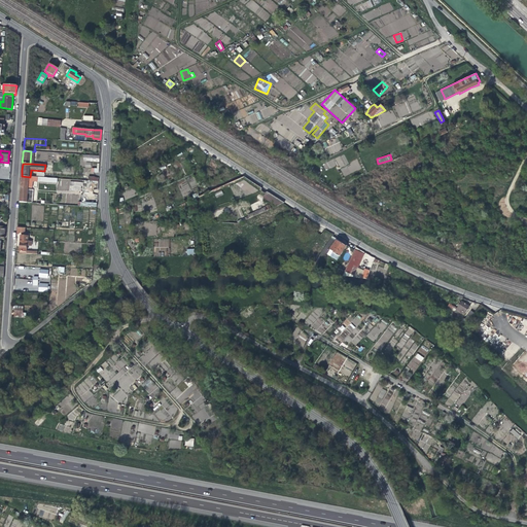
[(30,181),(56,183),(57,179),(30,177),(22,176),(21,189),(20,202),(26,203),(27,200),(27,187),(29,187),(30,181)]
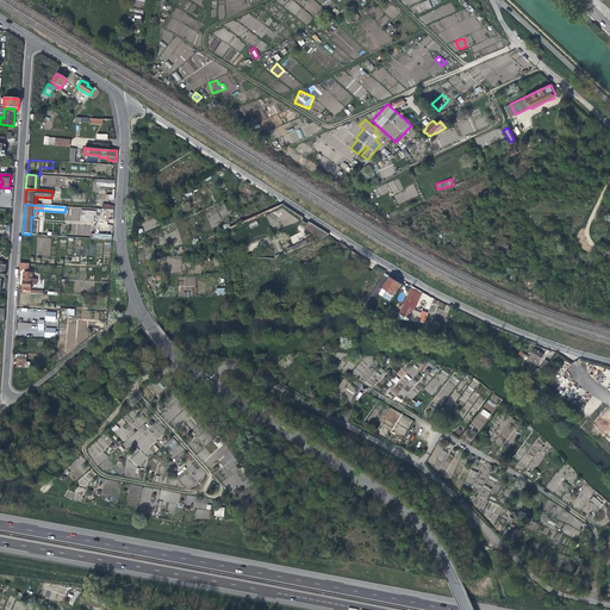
[(94,209),(67,209),(67,221),(94,221),(94,209)]
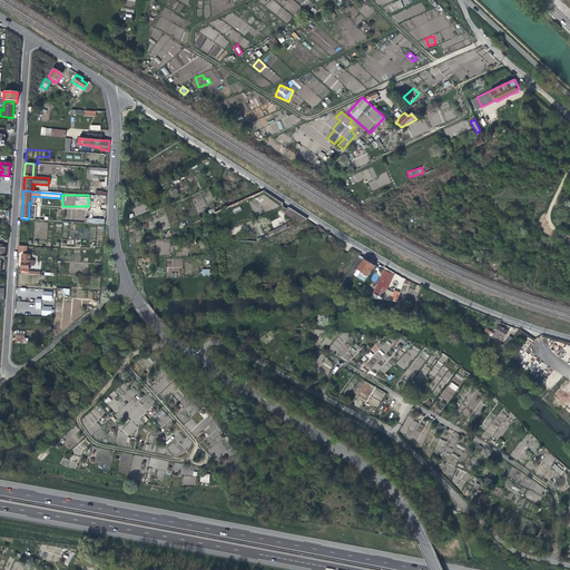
[(284,214),(301,224),(305,217),(288,206),(284,214)]
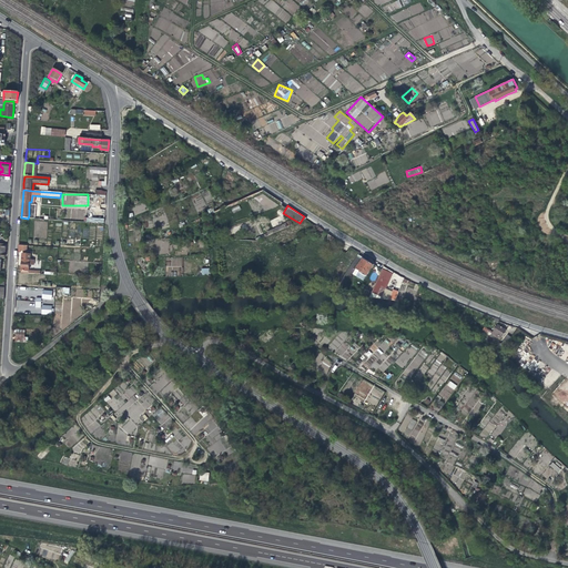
[(270,235),(292,224),(291,220),(267,231),(270,235)]
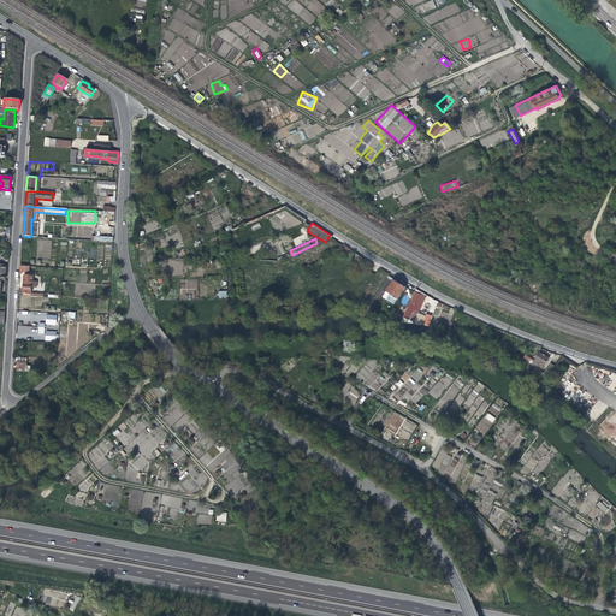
[(96,256),(111,256),(112,243),(98,242),(96,256)]
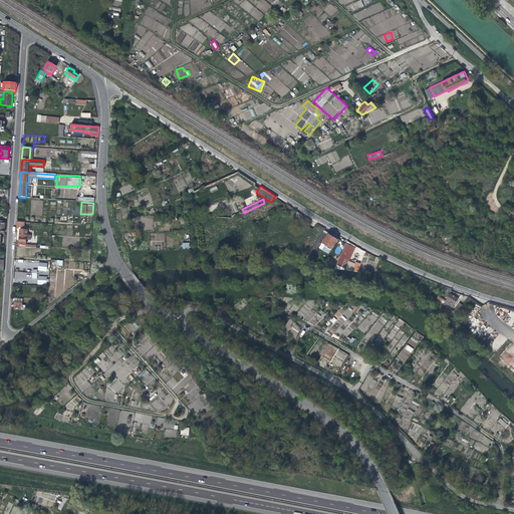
[(25,248),(35,249),(35,246),(25,245),(25,240),(30,240),(30,236),(26,235),(26,230),(19,230),(19,238),(18,246),(25,246),(25,248)]
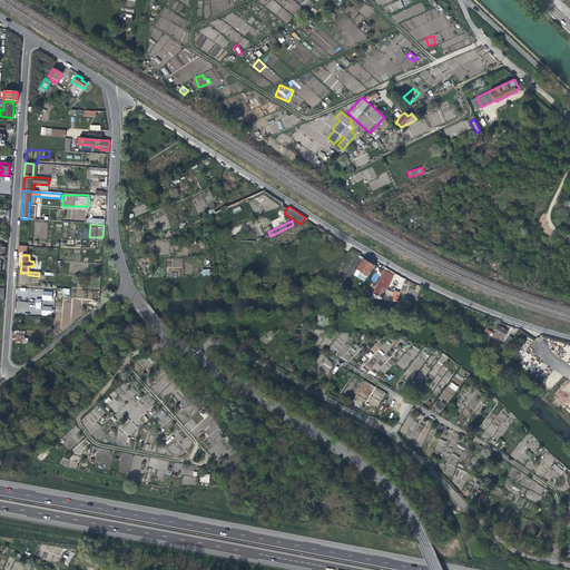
[(343,291),(352,275),(355,269),(367,276),(373,265),(370,263),(357,256),(338,288),(343,291)]
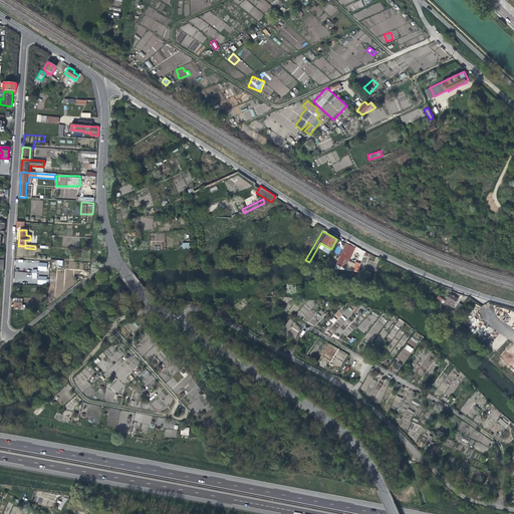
[(328,255),(331,249),(320,243),(317,248),(328,255)]
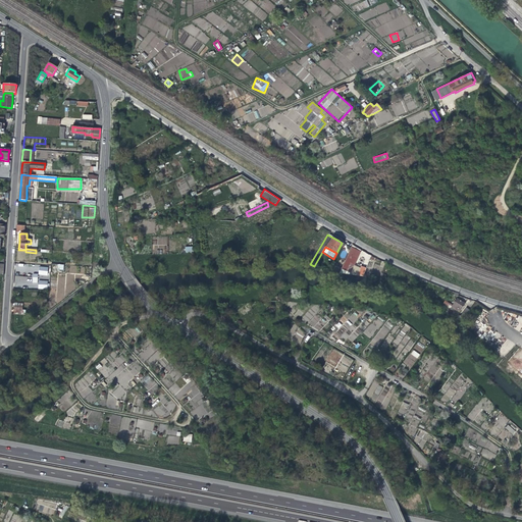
[(343,268),(351,272),(357,257),(360,252),(351,248),(343,268)]
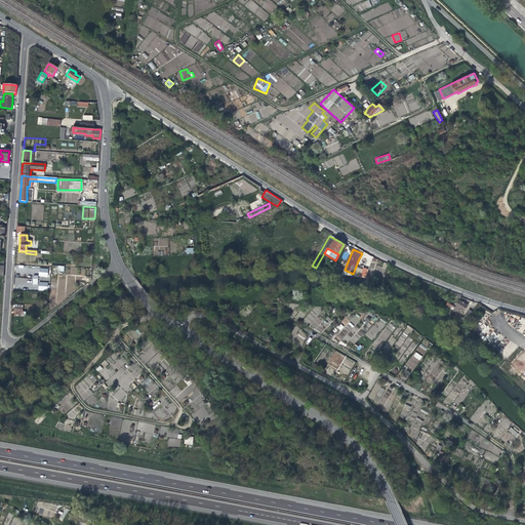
[(43,267),(51,267),(51,266),(59,267),(59,264),(49,263),(49,255),(42,255),(41,260),(43,260),(43,267)]
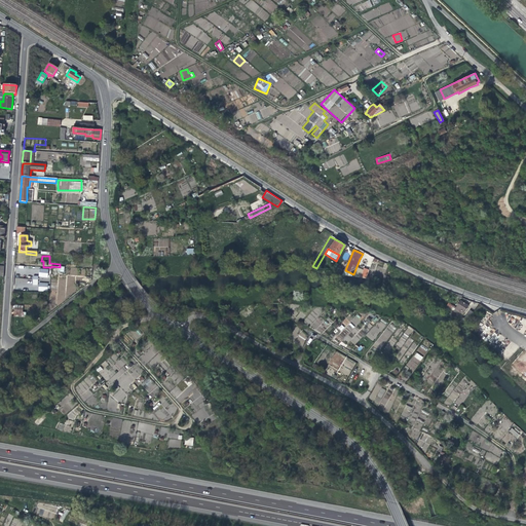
[(47,277),(48,269),(40,268),(38,276),(47,277)]
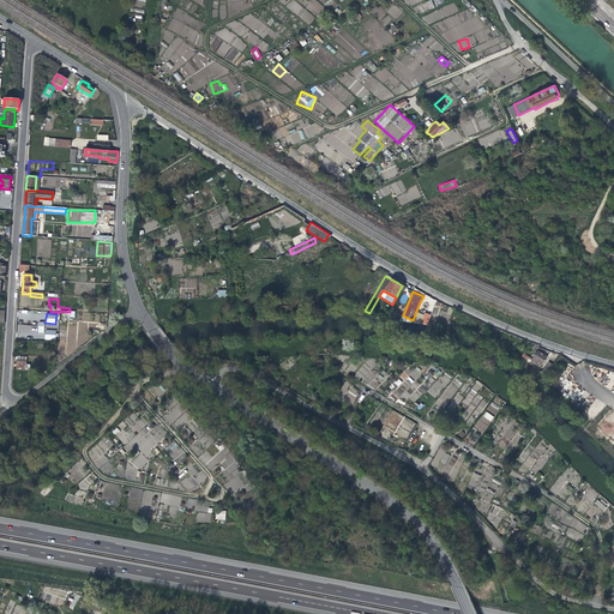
[(44,330),(44,339),(56,341),(56,330),(44,330)]
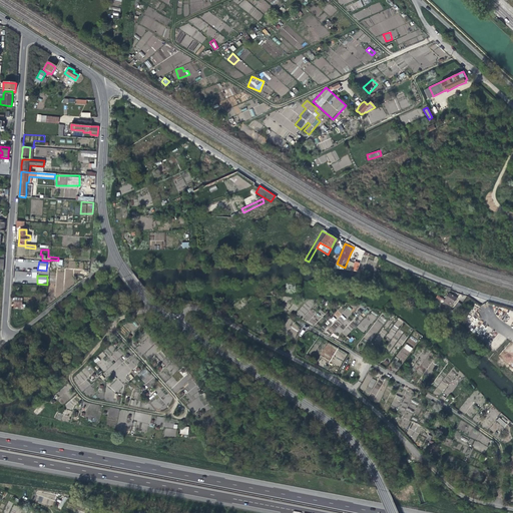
[(447,305),(449,306),(450,304),(453,306),(457,298),(453,296),(449,293),(445,300),(437,296),(436,299),(443,303),(442,304),(446,307),(447,305)]
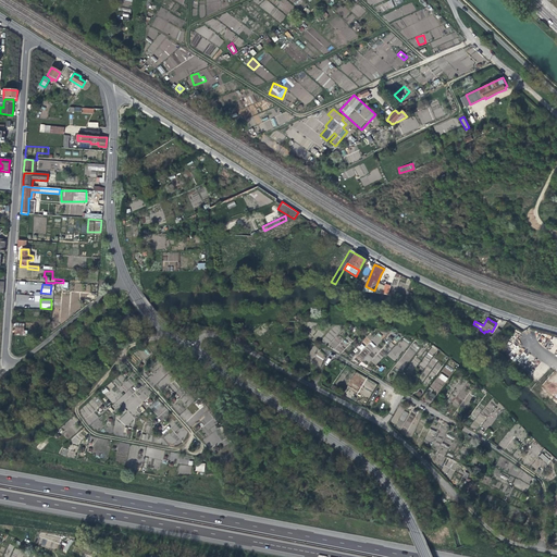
[(490,345),(497,337),(500,331),(497,329),(491,337),(490,336),(485,342),(490,345)]
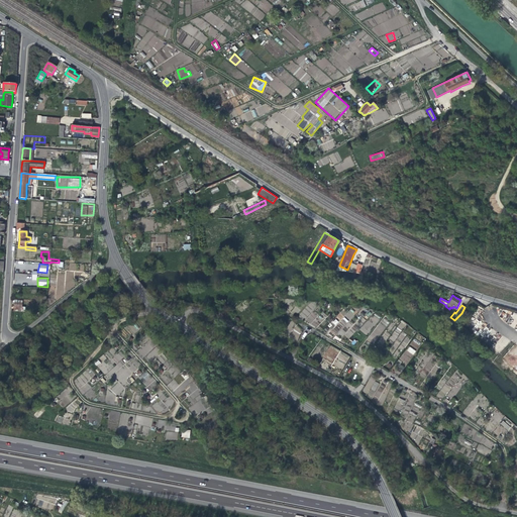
[(413,354),(416,350),(409,346),(407,350),(413,354)]
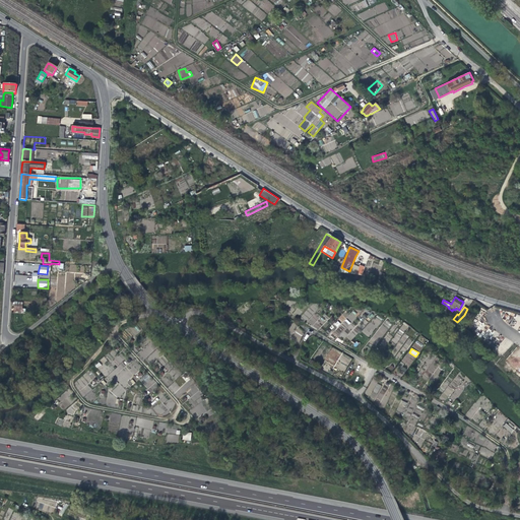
[(335,368),(345,372),(351,358),(341,353),(335,368)]
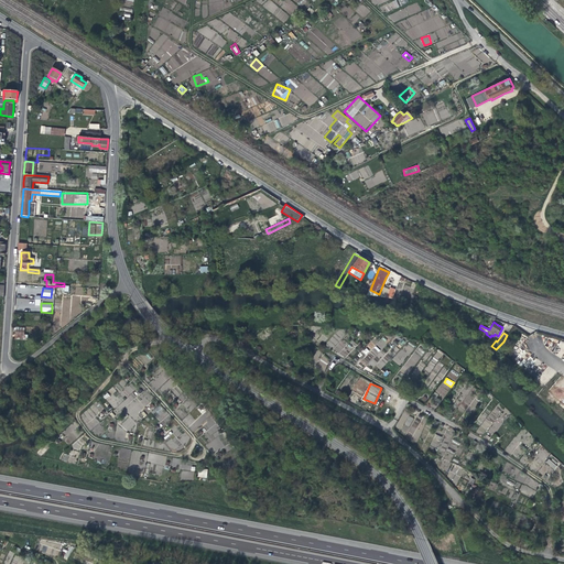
[(444,397),(449,388),(441,383),(436,392),(444,397)]
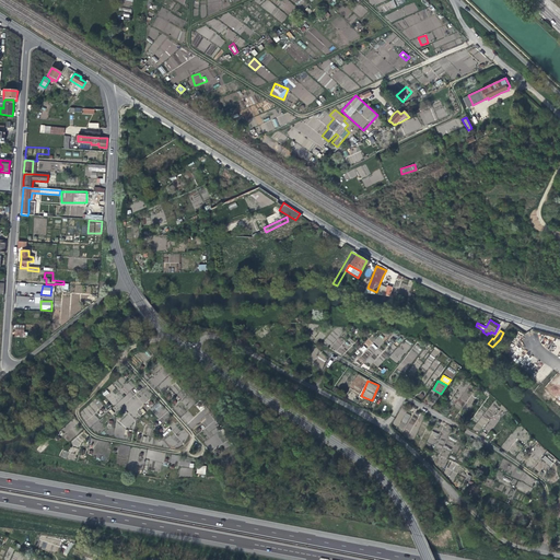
[(153,407),(156,411),(162,407),(159,403),(153,407)]
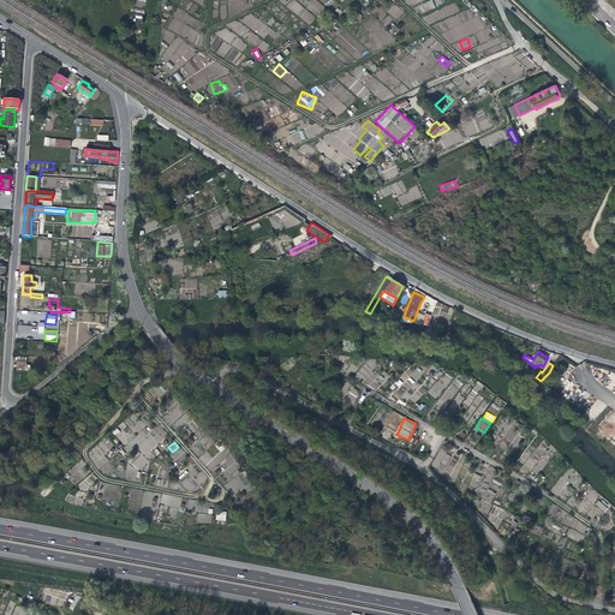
[(475,473),(470,485),(477,489),(482,476),(475,473)]
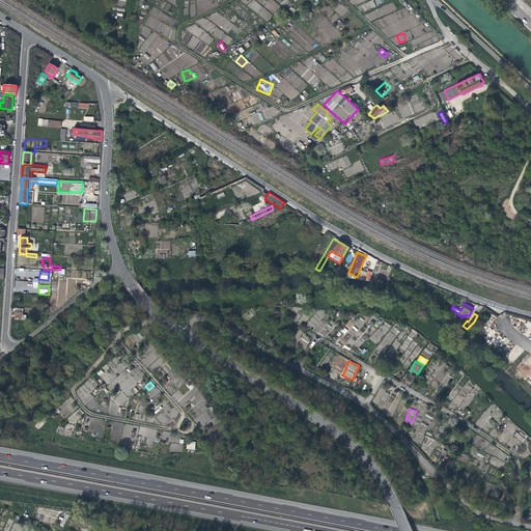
[(33,427),(36,430),(43,424),(38,421),(33,427)]
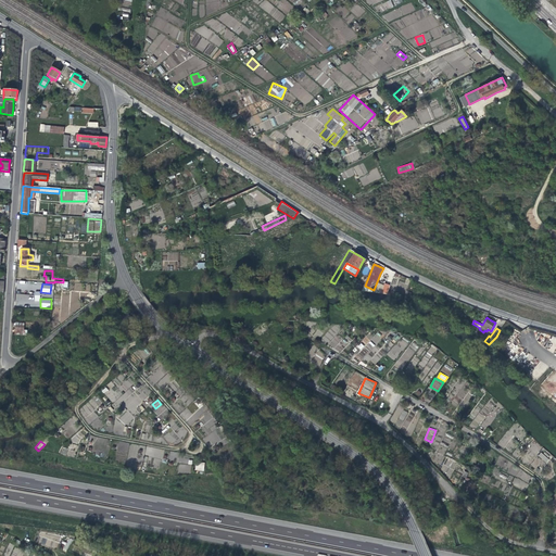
[(538,457),(546,463),(550,459),(540,453),(538,457)]
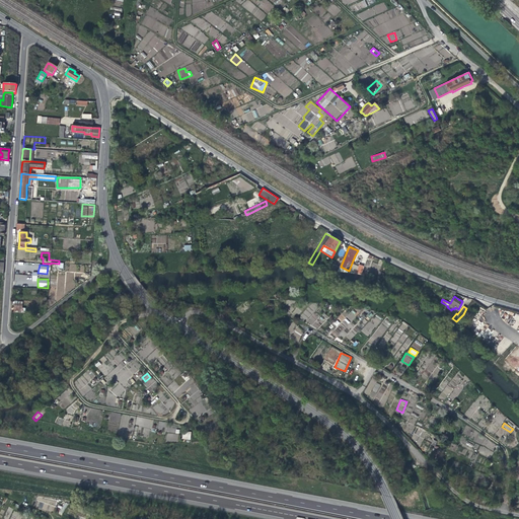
[(137,434),(148,436),(150,429),(136,426),(135,429),(138,430),(137,434)]
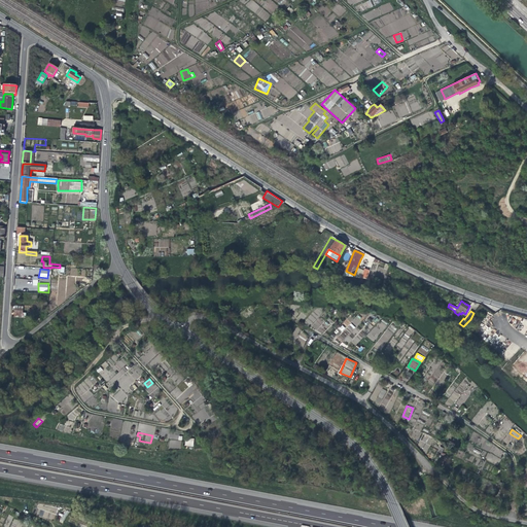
[(184,438),(183,447),(191,448),(192,441),(184,438)]
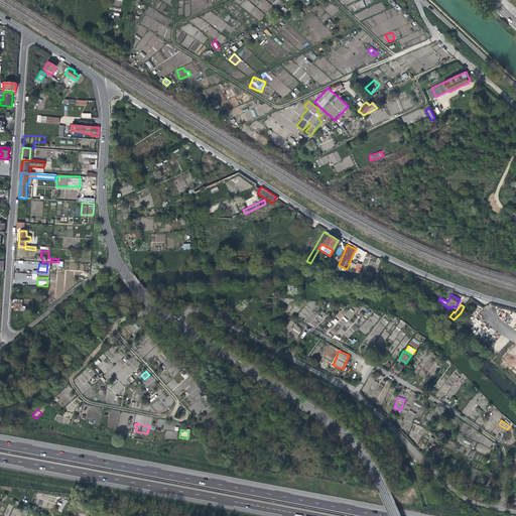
[(166,430),(165,438),(177,439),(177,431),(166,430)]
